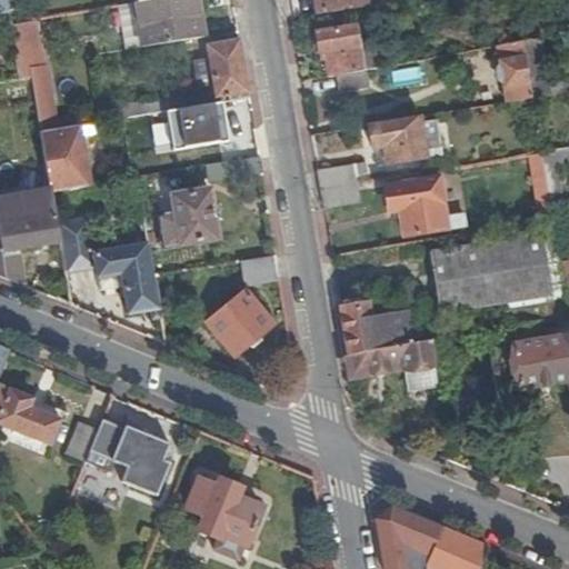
[(7,0),(0,0),(0,15),(9,13),(7,0)]
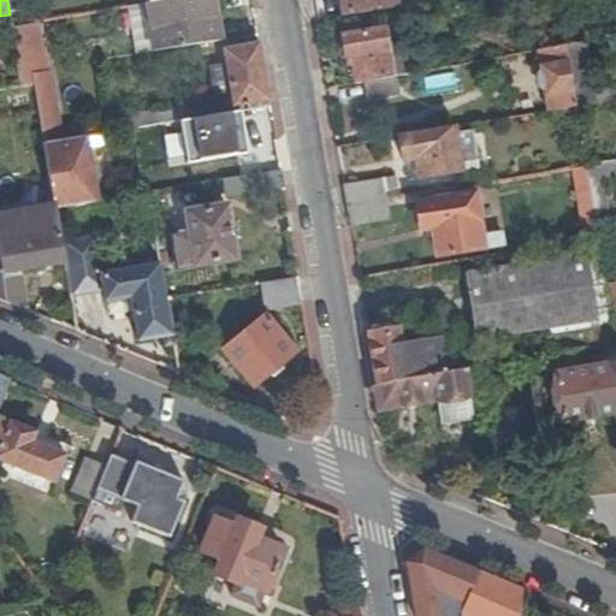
[(157,0),(146,3),(153,51),(221,40),(214,0),(157,0)]
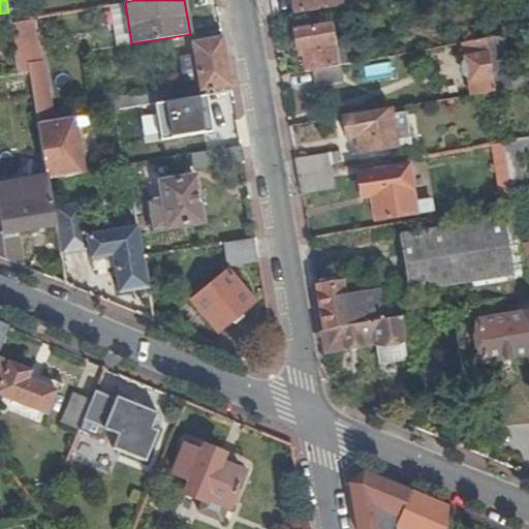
[(292,0),(296,11),(340,3),(339,0),(292,0)]
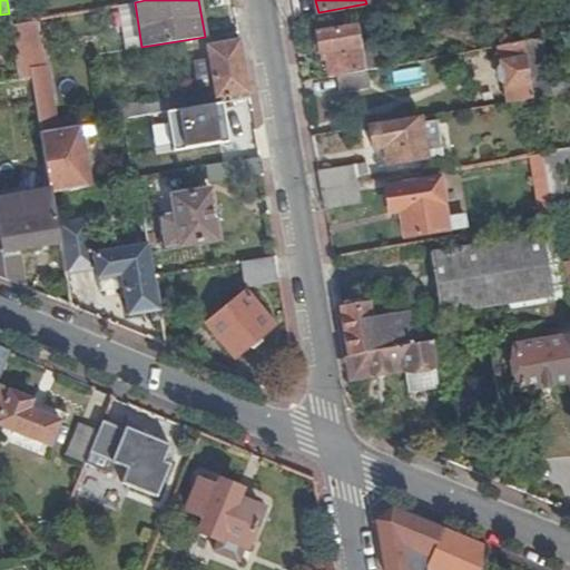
[(11,25),(20,78),(31,77),(41,133),(57,129),(46,66),(30,68),(29,62),(40,60),(36,32),(28,33),(26,21),(11,25)]
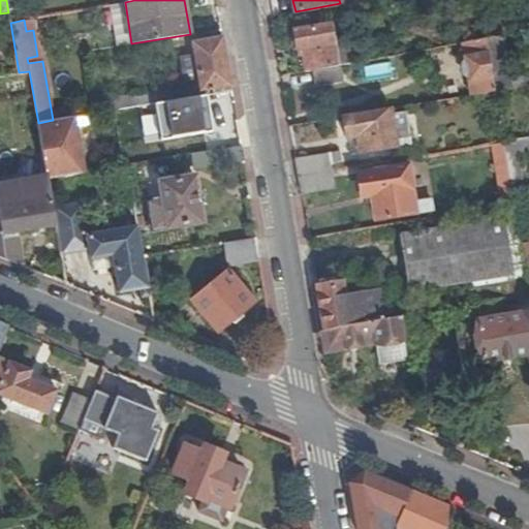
[(307,71),(345,64),(344,54),(338,55),(333,25),(294,32),(298,49),(303,49),(307,71)]
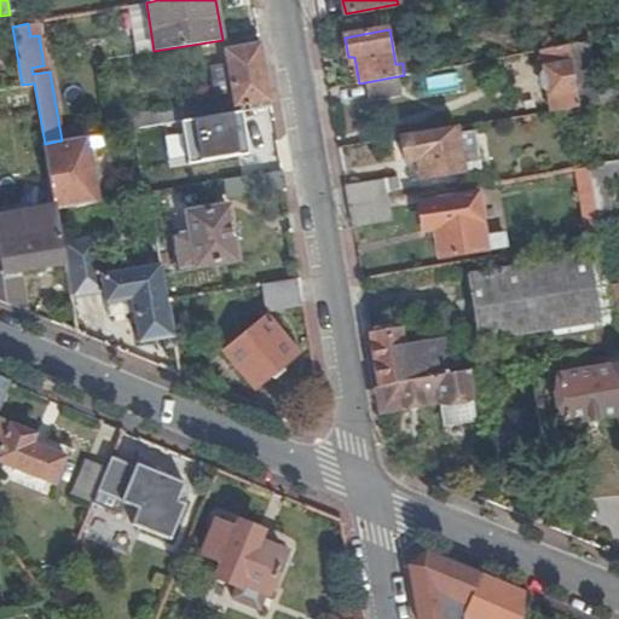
[(544,50),(568,45),(566,30),(542,35),(544,50)]
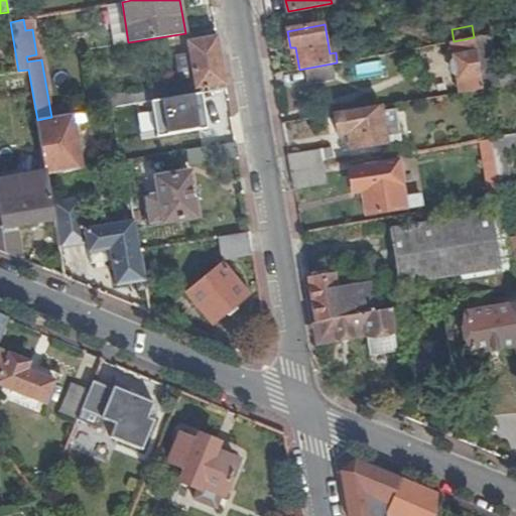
[(482,88),(501,85),(493,34),(474,37),(482,88)]
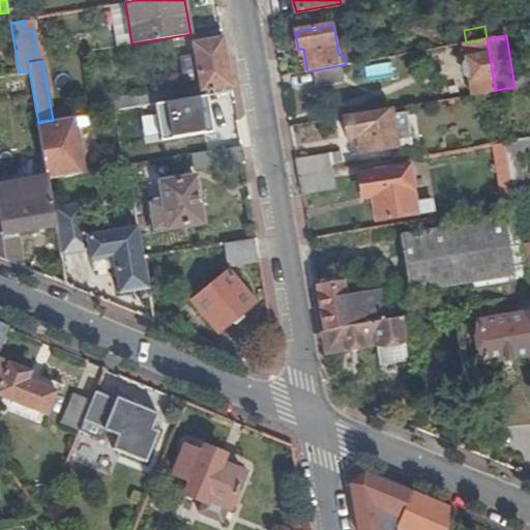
[(217,93),(232,91),(228,66),(223,37),(193,41),(201,90),(217,87),(217,93)]
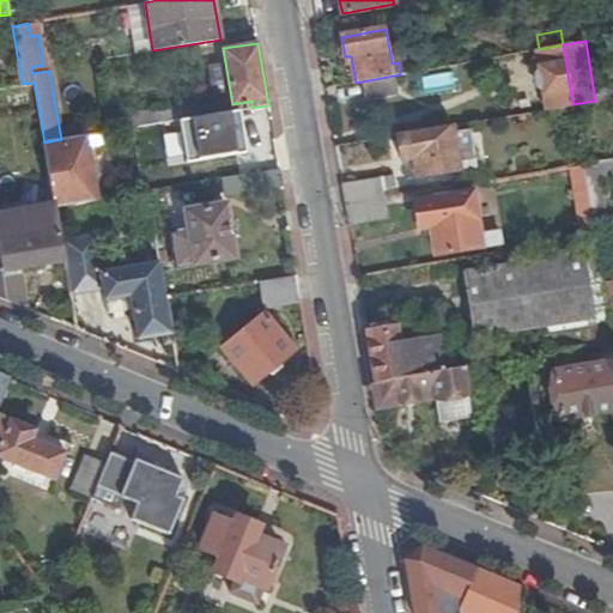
[(547,109),(572,104),(563,44),(539,49),(536,50),(539,66),(532,67),(534,80),(541,78),(547,109)]
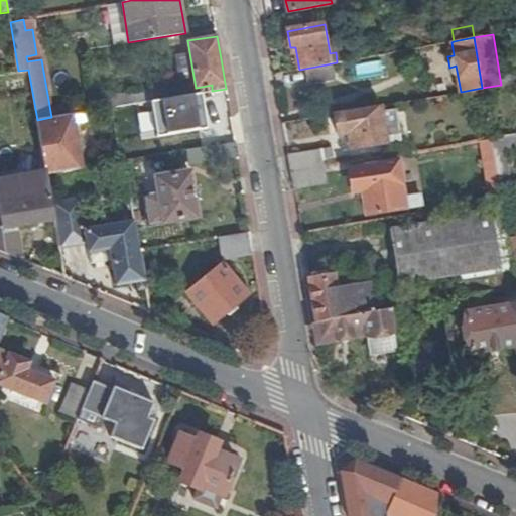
[(182,114),(229,106),(226,89),(212,91),(179,96),(182,114)]
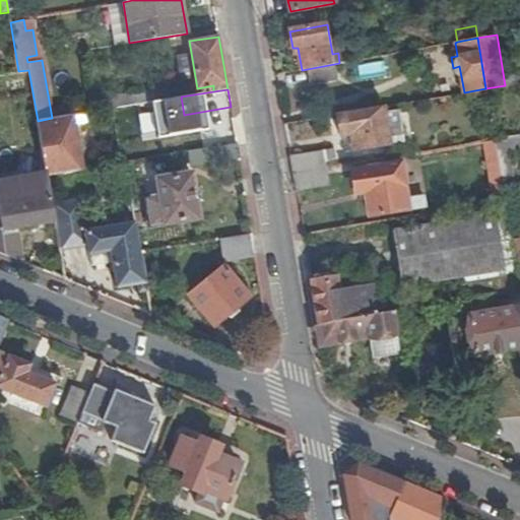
[(389,143),(384,108),(338,115),(341,136),(350,135),(353,149),(389,143)]
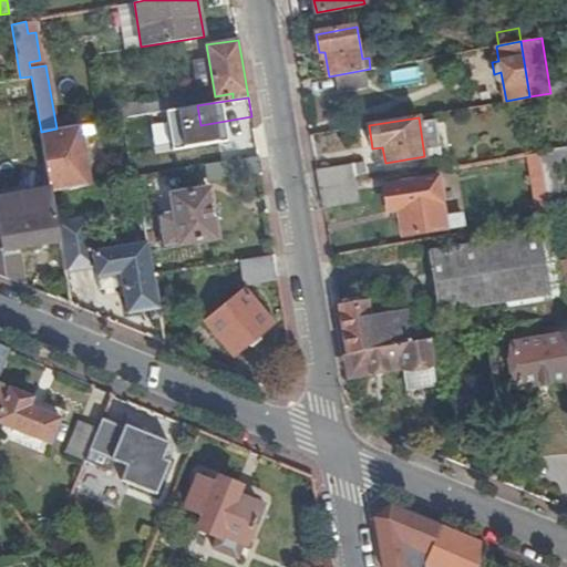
[(41,132),(51,192),(89,185),(84,165),(79,166),(73,135),(79,134),(76,125),(57,129),(41,132)]
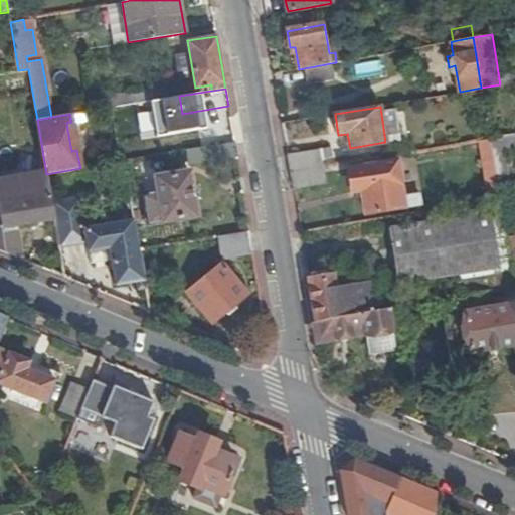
[(514,133),(490,138),(496,175),(509,172),(505,152),(514,149),(514,133)]
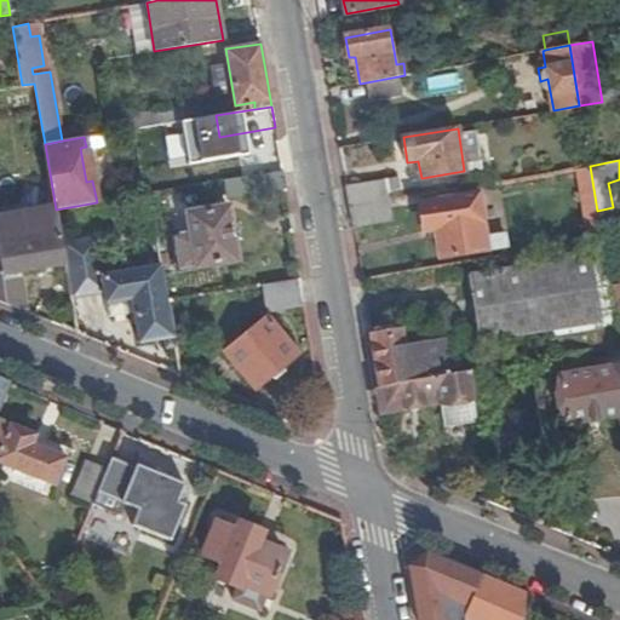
[(597,211),(590,166),(578,168),(589,241),(602,239),(601,225),(597,211)]
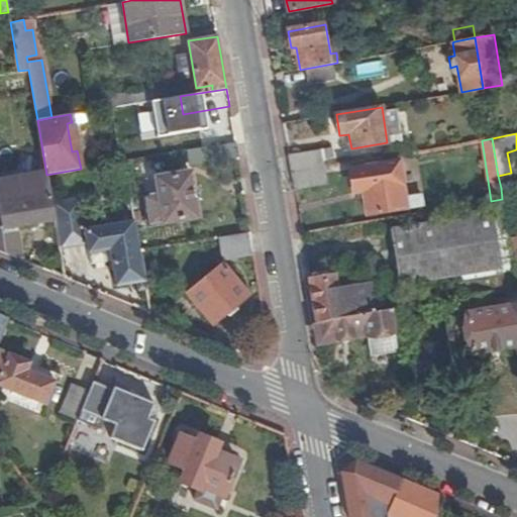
[(190,164),(238,156),(235,142),(188,150),(190,164)]
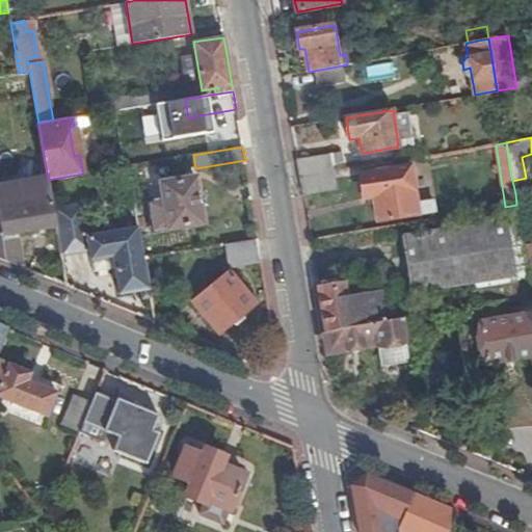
[(335,171),(346,169),(343,153),(297,160),(300,178),(335,171)]
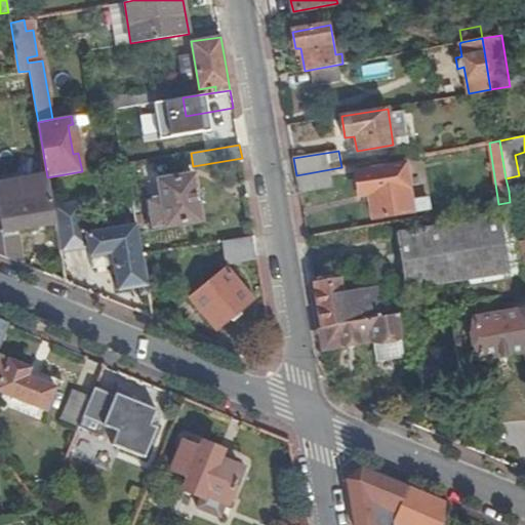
[(374,217),(430,208),(428,196),(410,199),(408,186),(413,185),(412,177),(407,177),(405,165),(356,173),(360,195),(370,194),(374,217)]
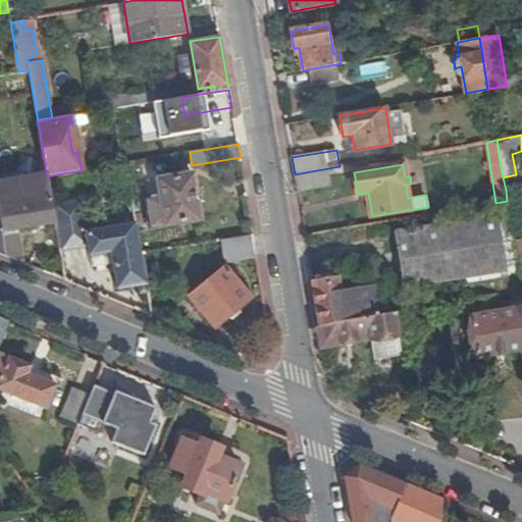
[(331,186),(328,168),(295,174),(298,192),(331,186)]
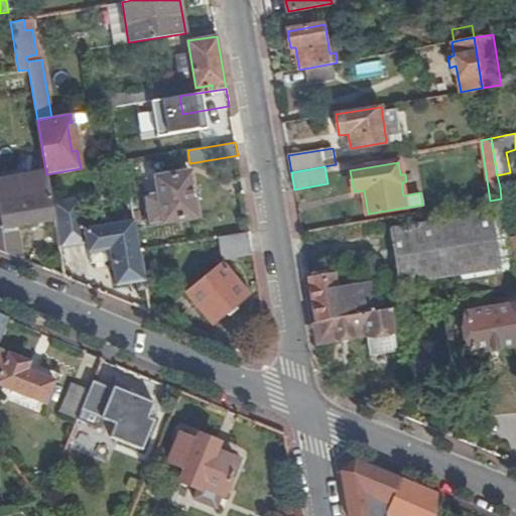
[(145,195),(149,224),(198,216),(189,172),(158,178),(160,192),(145,195)]
